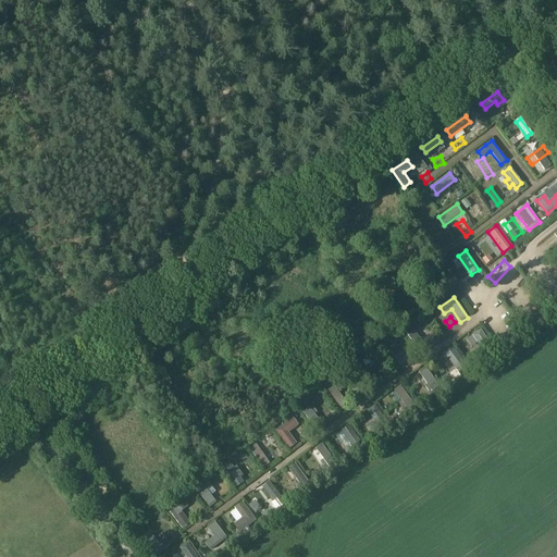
[(410,325),(404,330),(420,353),(426,348),(410,325)]
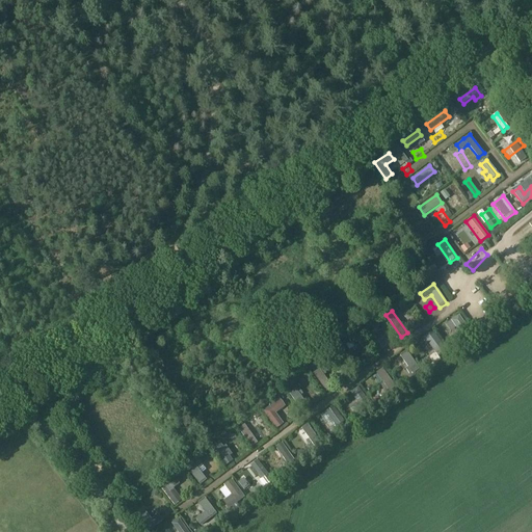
[(458,316),(451,321),(458,331),(451,336),(456,344),(471,334),(458,316)]
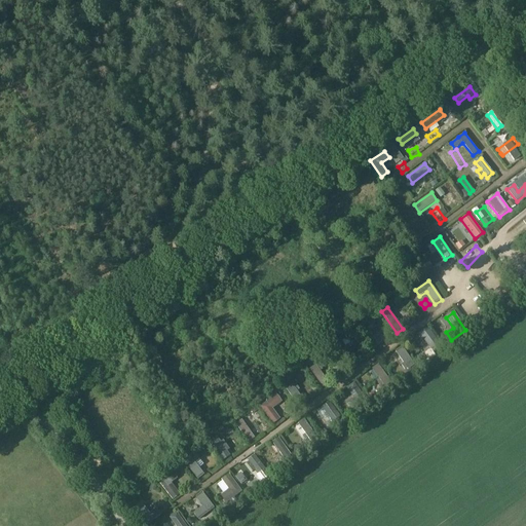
[(366,328),(360,333),(373,350),(379,345),(366,328)]
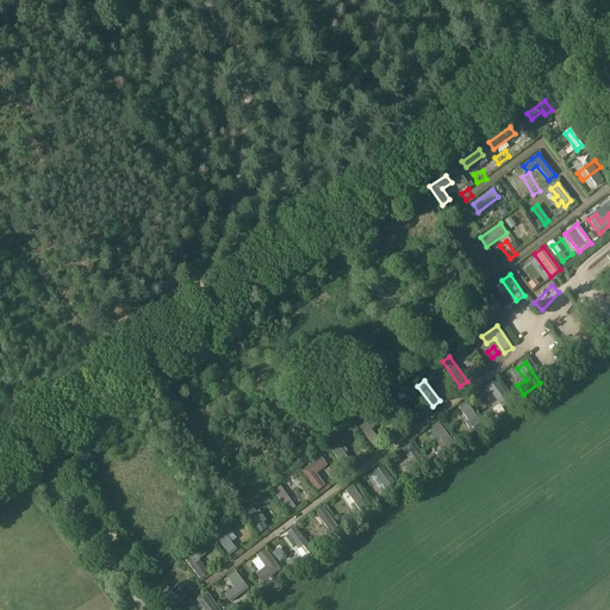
[(496,381),(487,388),(505,412),(515,405),(496,381)]
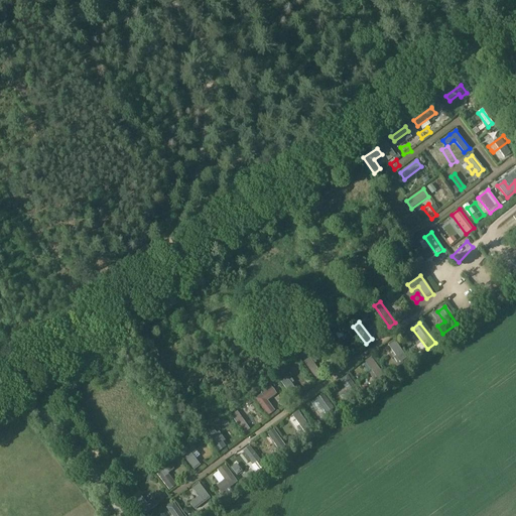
[(334,340),(329,344),(342,362),(347,358),(334,340)]
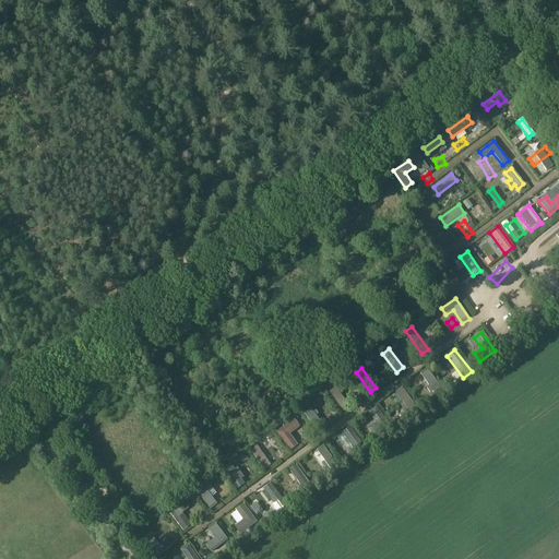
[(420,373),(433,393),(440,389),(427,369),(420,373)]
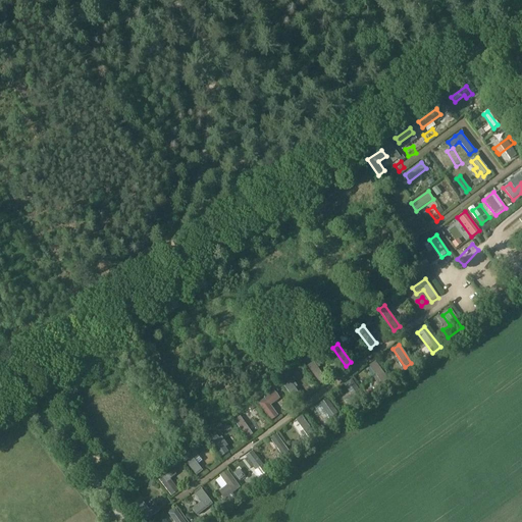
[(375,362),(369,367),(370,368),(381,384),(382,384),(387,380),(375,362)]
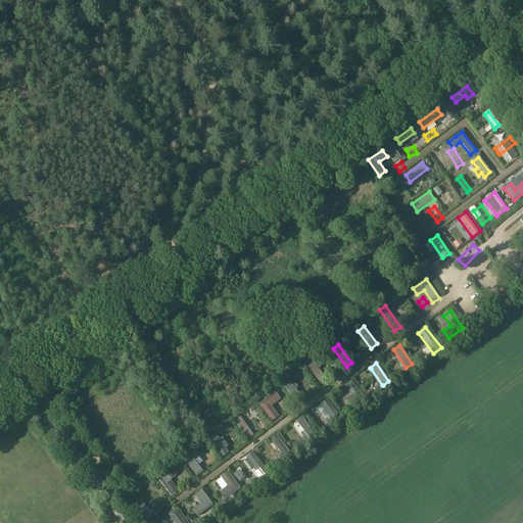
[(314,364),(308,368),(310,369),(321,385),(327,381),(316,365),(314,364)]
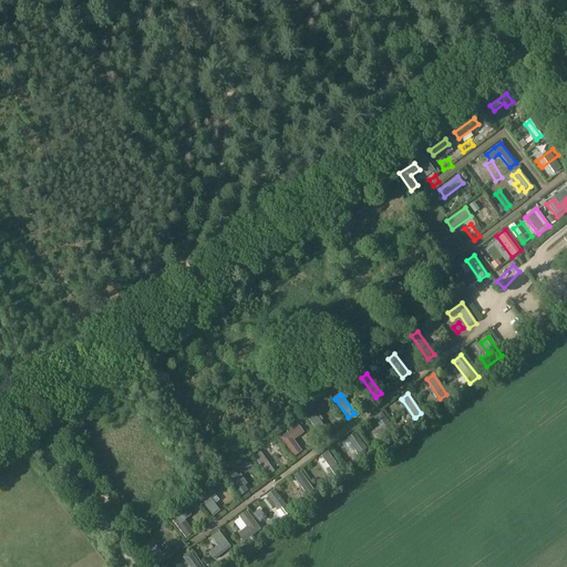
[(379,443),(394,432),(381,413),(373,419),(381,430),(373,435),(379,443)]
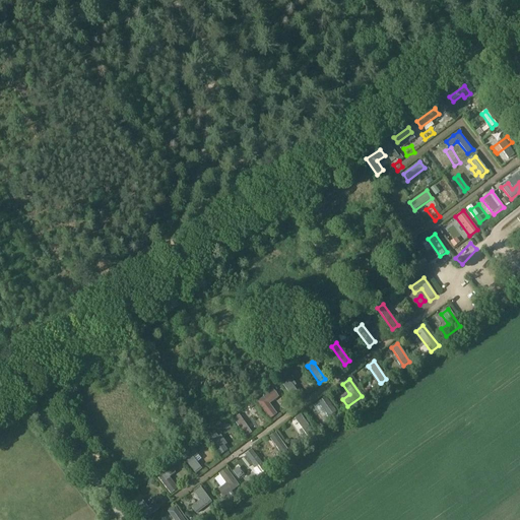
[(288,381),(282,386),(295,401),(300,397),(288,381)]
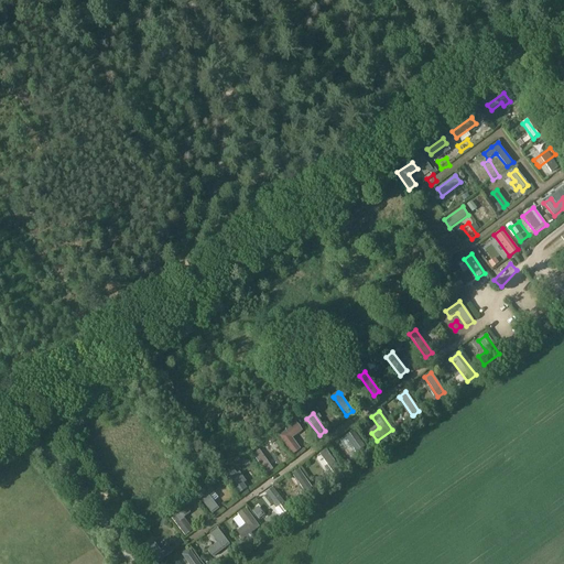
[(292,438),(302,432),(296,424),(279,436),(292,456),(300,449),(292,438)]
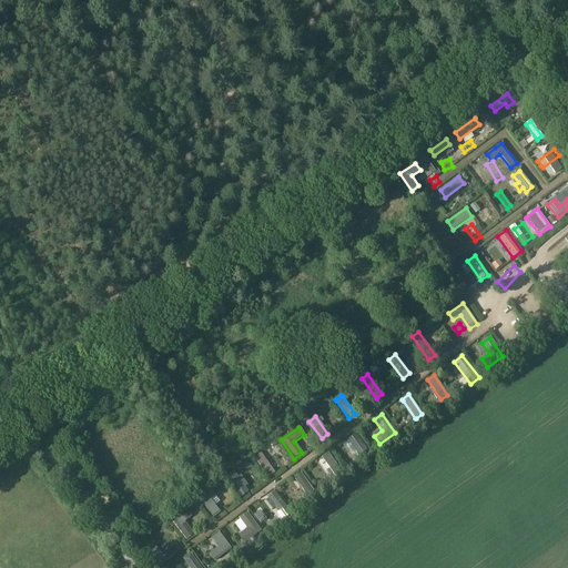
[(355,434),(348,439),(361,455),(367,450),(355,434)]
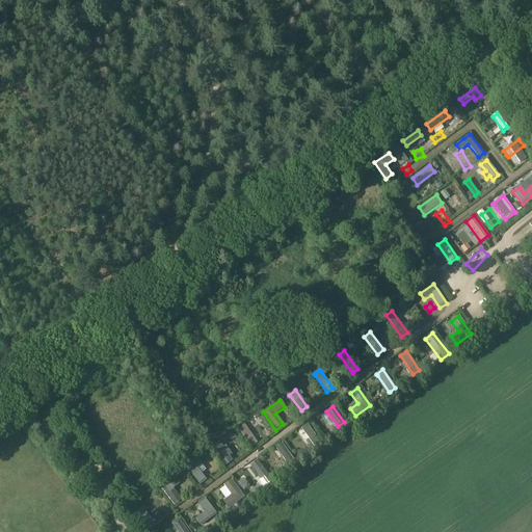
[(308,424),(301,428),(314,447),(320,443),(308,424)]
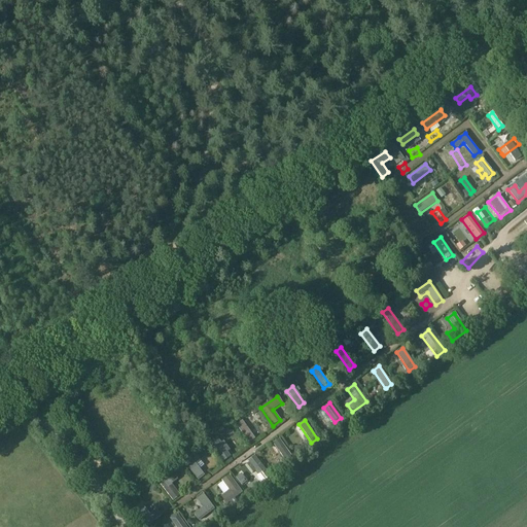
[(242,421),(236,425),(238,427),(248,443),(249,444),(254,440),(242,421)]
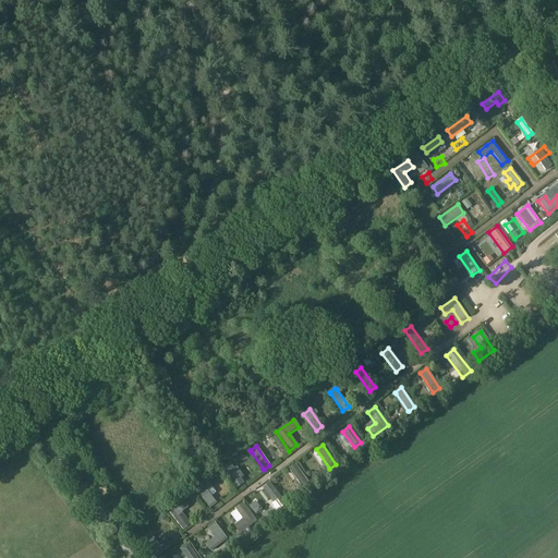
[(235,489),(244,484),(230,463),(221,470),(235,489)]
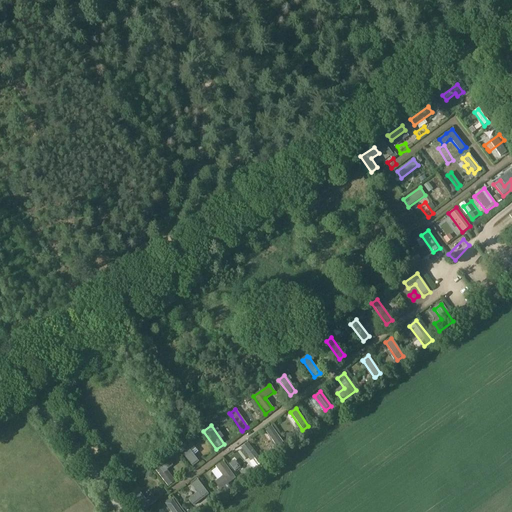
[(271,427),(265,431),(277,448),(283,444),(271,427)]
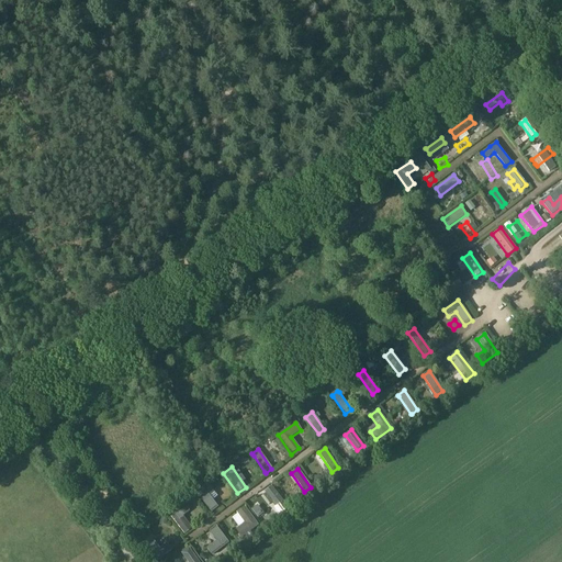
[(271,487),(266,493),(281,514),(288,509),(271,487)]
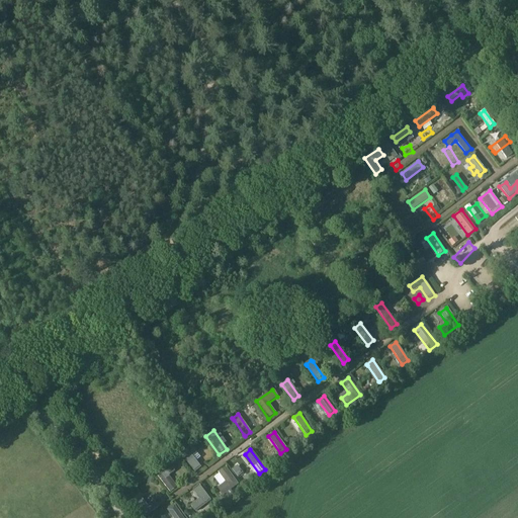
[(187,450),(181,455),(194,472),(200,468),(187,450)]
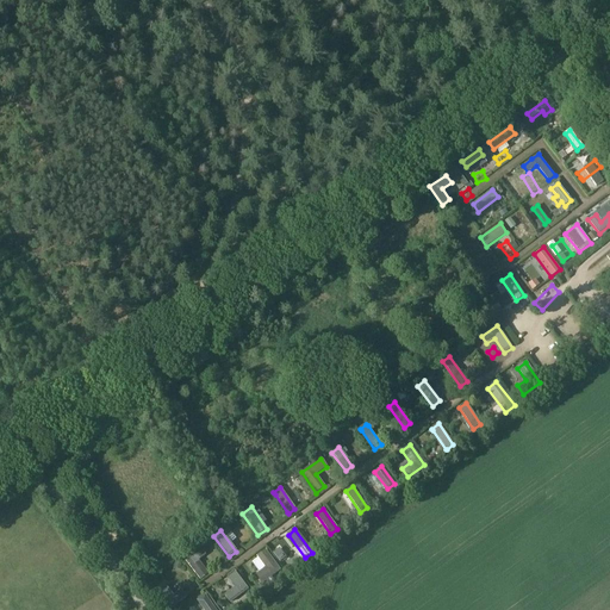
[(198,561),(205,555),(199,547),(184,559),(200,580),(209,574),(198,561)]
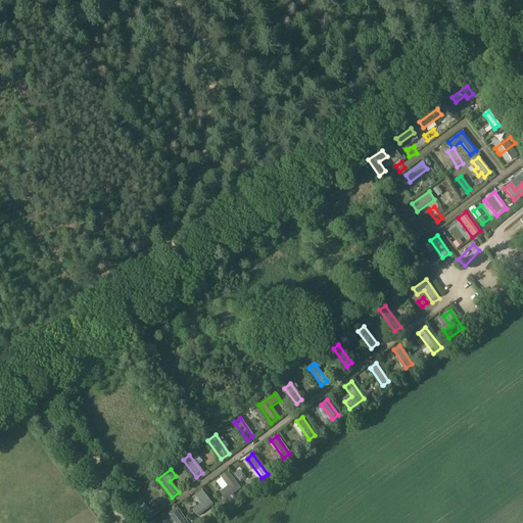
[(225,501),(240,489),(228,472),(220,477),(227,487),(220,493),(225,501)]
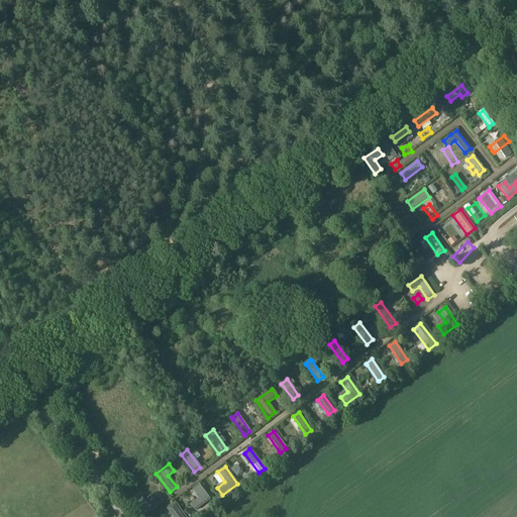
[(195,511),(210,500),(198,484),(192,489),(199,498),(190,505),(195,511)]
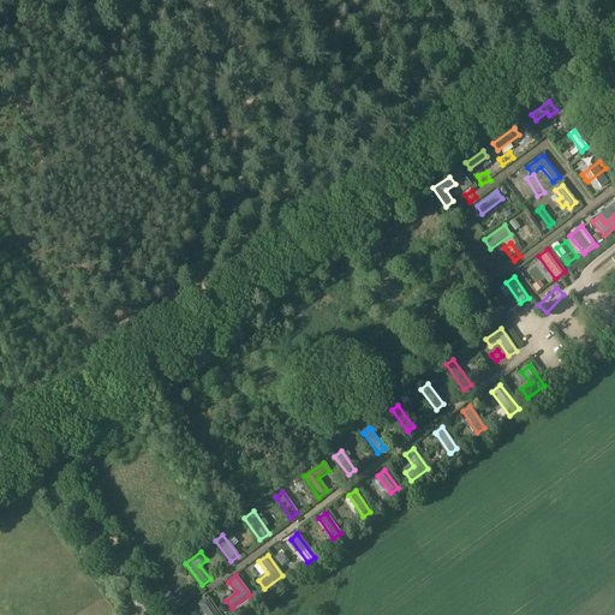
[(183,595),(174,601),(165,587),(157,593),(174,614),(189,603),(183,595)]
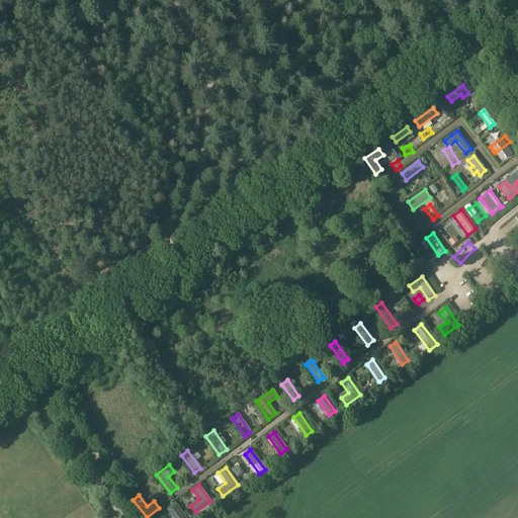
[(172,517),(182,517),(174,505),(167,510),(172,517)]
